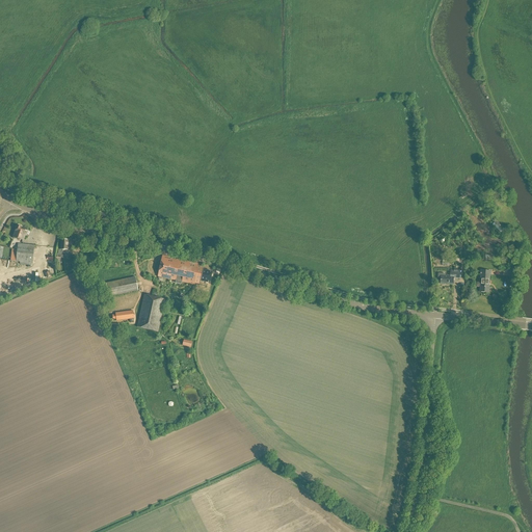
[(24,236),(26,231),(22,229),(21,228),(19,227),(18,228),(14,238),(23,241),(25,236),(24,236)]
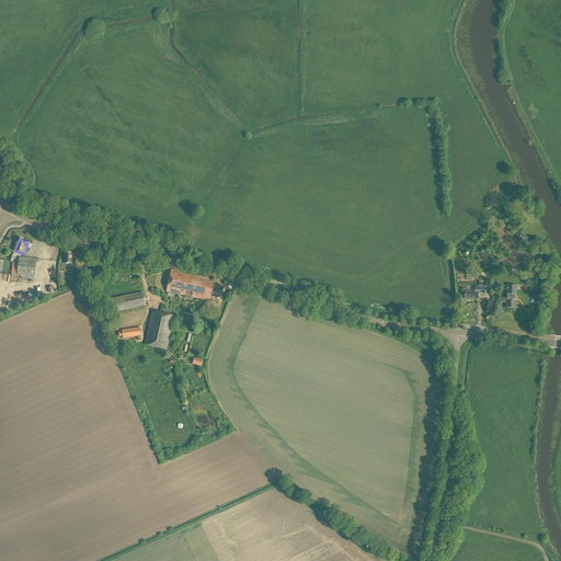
[(60,268),(60,273),(67,273),(67,268),(69,268),(70,265),(72,265),(72,254),(65,254),(65,265),(61,264),(61,270),(60,268)]
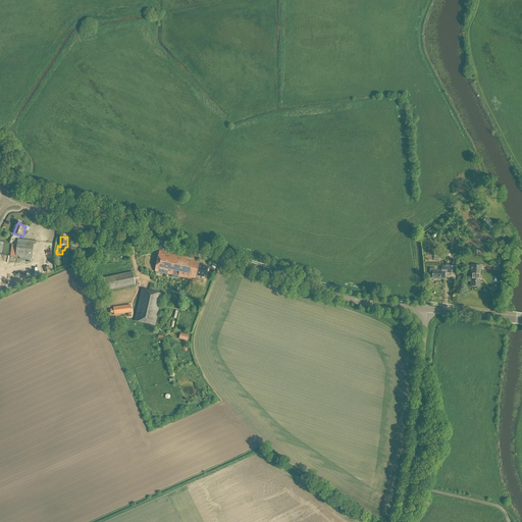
[(19,266),(20,257),(33,259),(35,243),(17,241),(15,267),(19,266)]
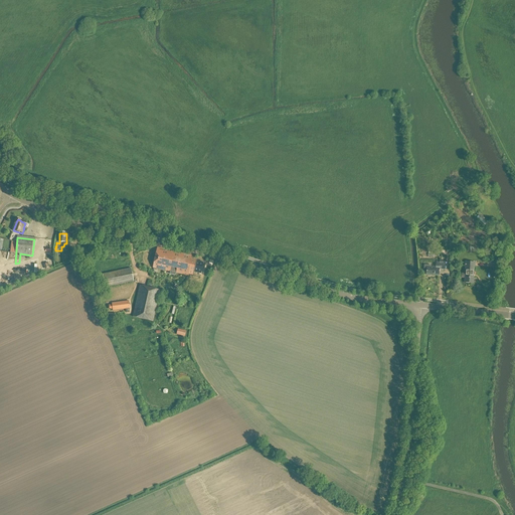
[(157,270),(170,273),(170,275),(175,276),(176,274),(189,277),(189,275),(193,276),(193,277),(199,278),(199,275),(203,275),(206,264),(197,262),(197,261),(192,260),(192,255),(157,247),(153,269),(154,269),(154,270),(157,270)]
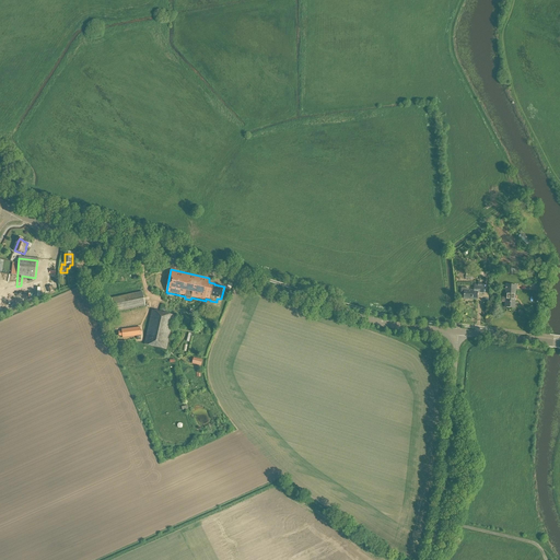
[(475,284),(474,291),(464,291),(464,300),(477,300),(477,293),(483,293),(485,286),(475,284)]
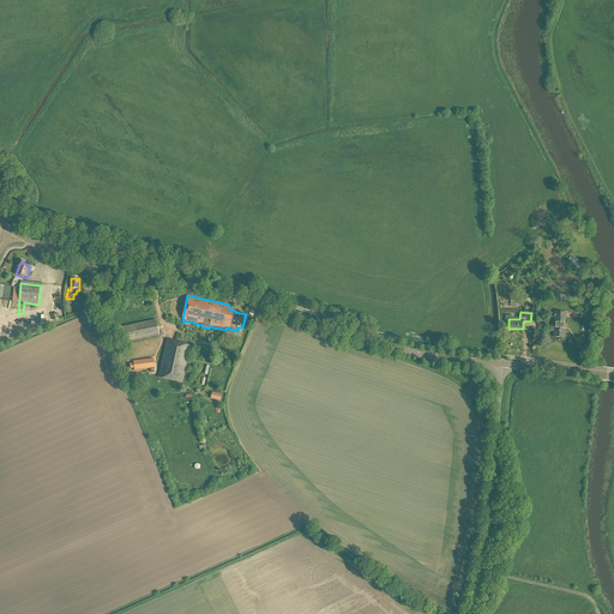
[(566,318),(566,314),(555,314),(554,338),(564,338),(565,318),(566,318)]
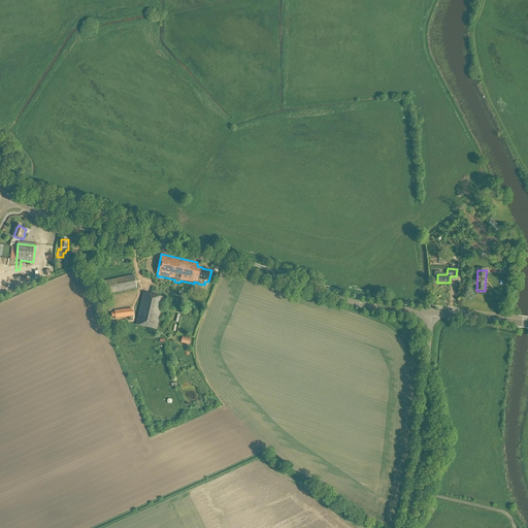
[(25,278),(26,278),(25,274),(17,276),(19,288),(26,286),(25,278)]
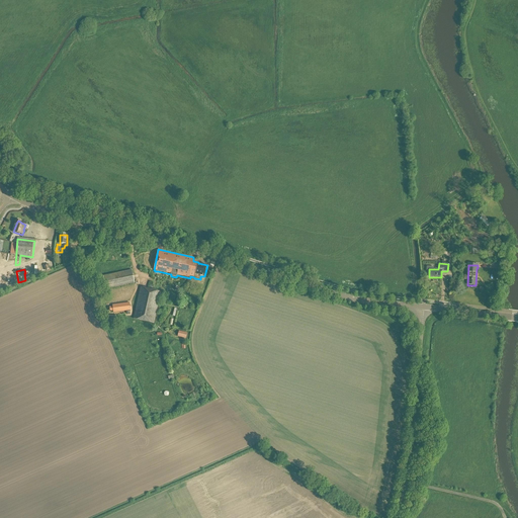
[(106,290),(135,284),(132,271),(103,277),(106,290)]
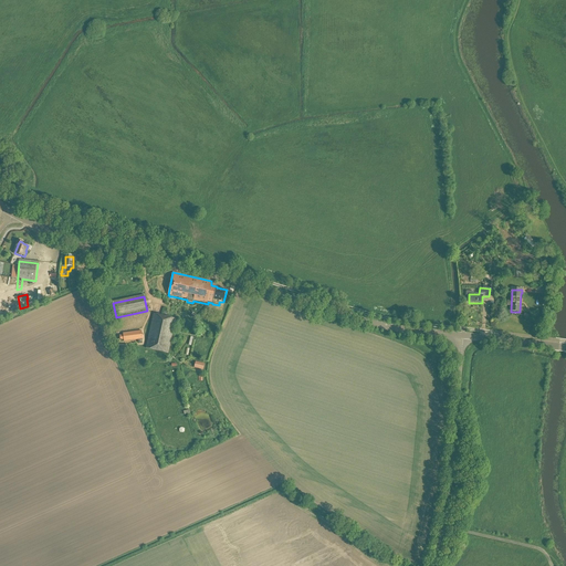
[(168,354),(176,320),(154,315),(146,349),(168,354)]
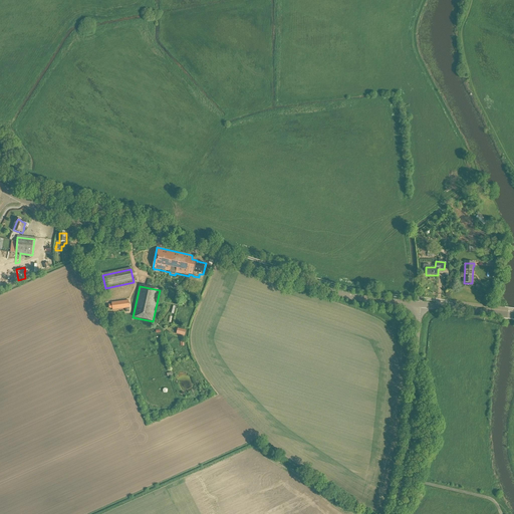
[(113,311),(130,309),(129,301),(111,303),(113,311)]
